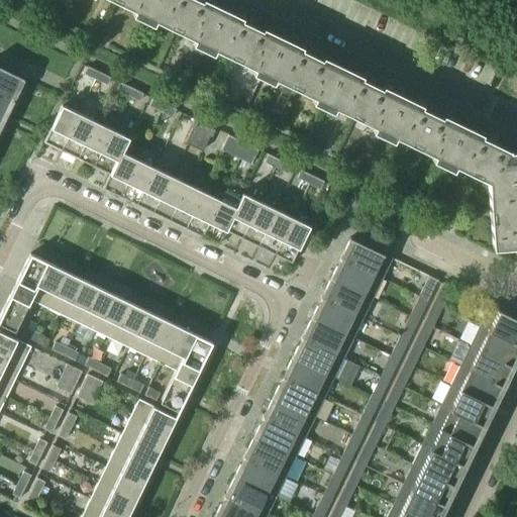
[(111,0),(149,18),(159,0),(111,0)]
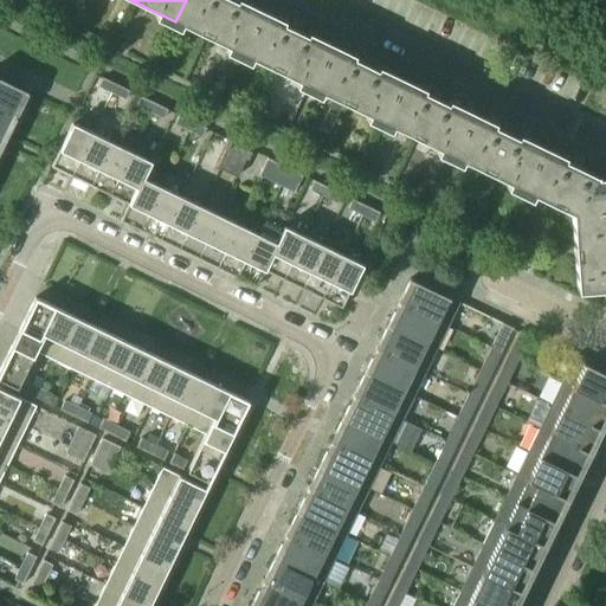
[(240,53),(264,12),(239,0),(186,0),(175,21),(240,53)]
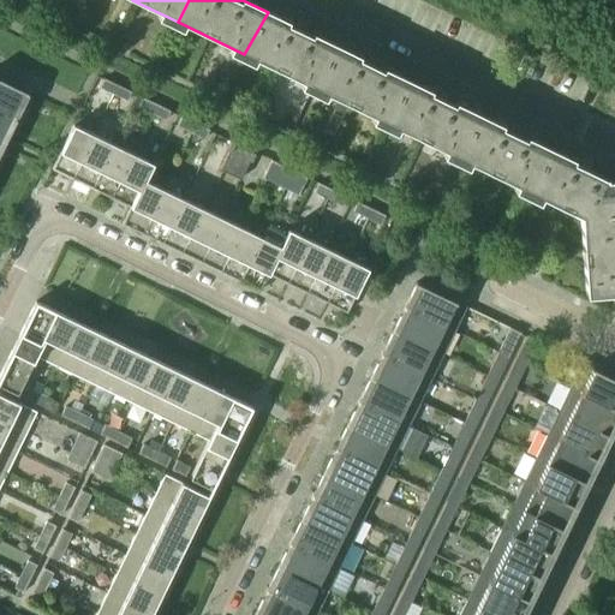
[(311,87),(334,45),(268,12),(244,54),(311,87)]
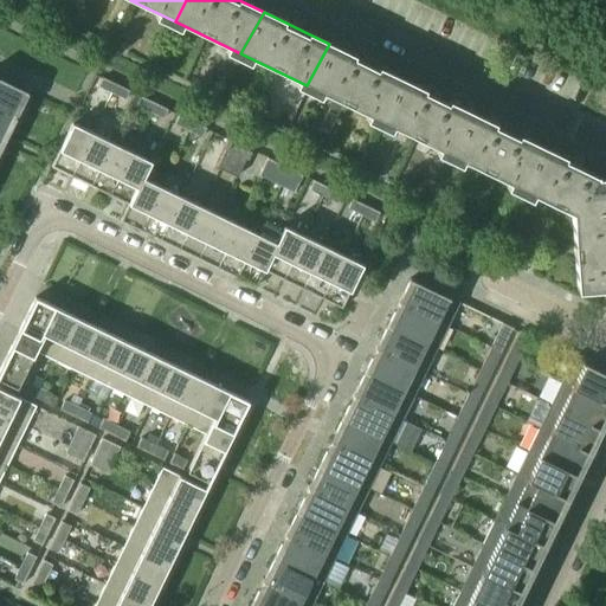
[(372,117),(395,76),(329,44),(307,85),(372,117)]
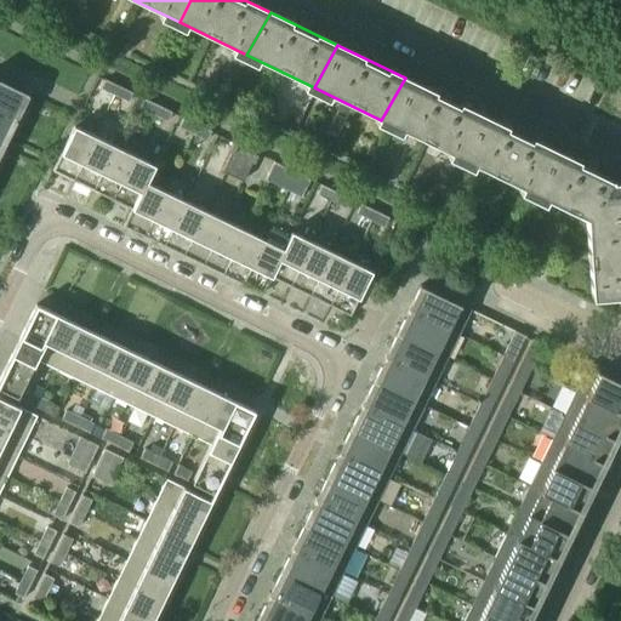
[(100,87),(113,93),(118,85),(103,78),(100,87)]
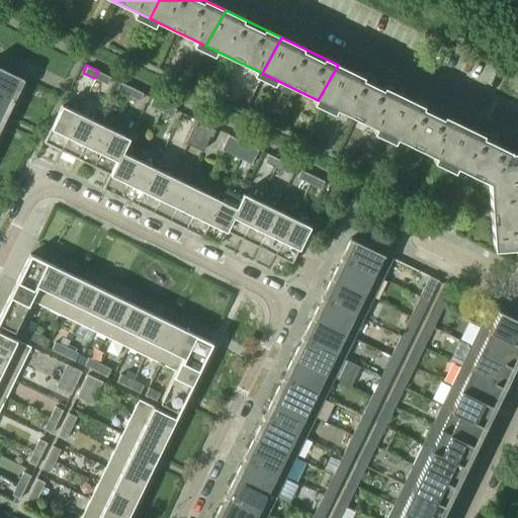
[(338,65),(318,100),(374,127),(394,92),(338,65)]
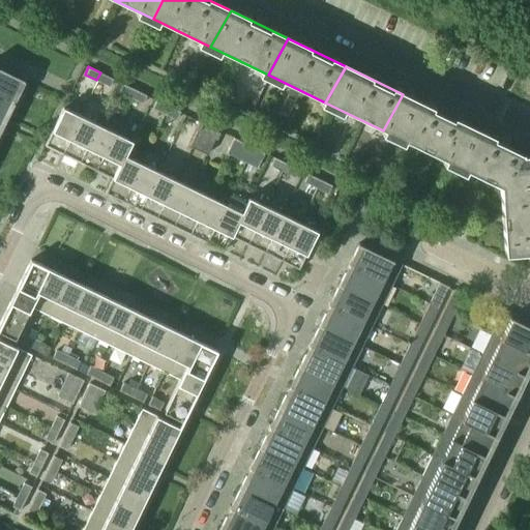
[(0,67),(0,93),(12,100),(23,79),(0,67)]
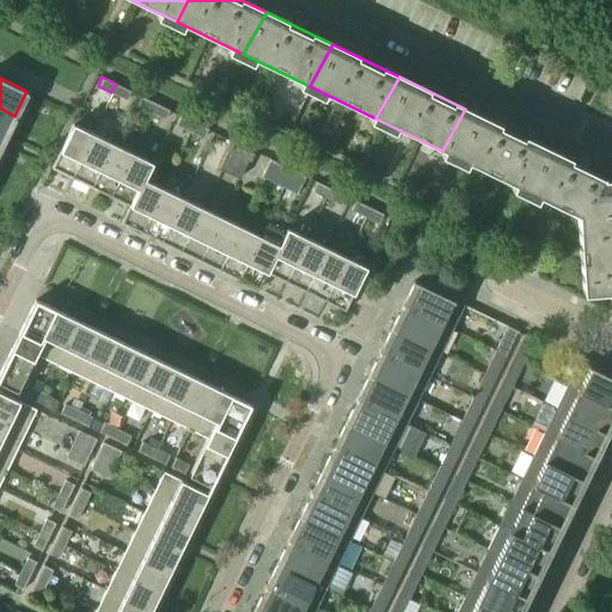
[(126,99),(129,90),(116,84),(111,92),(126,99)]
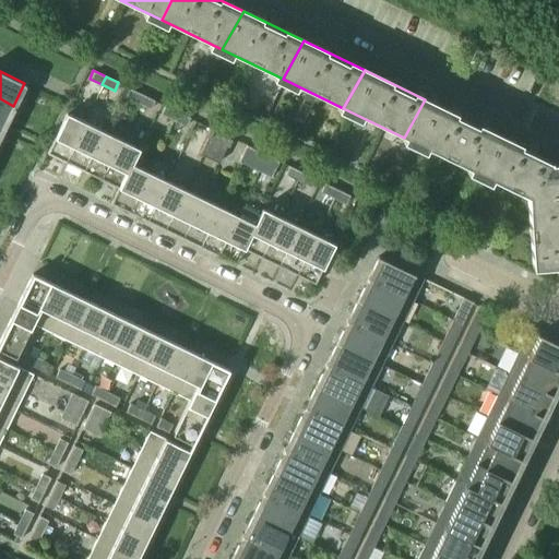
[(125,95),(138,102),(141,94),(129,87),(125,95)]
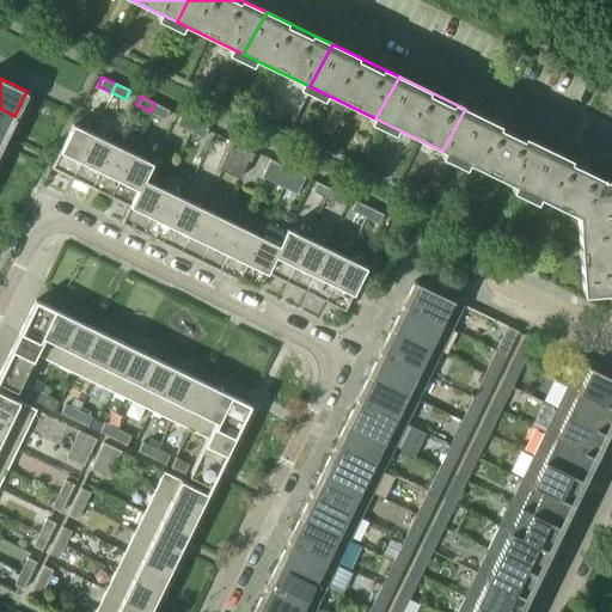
[(164,118),(169,109),(154,103),(151,111),(164,118)]
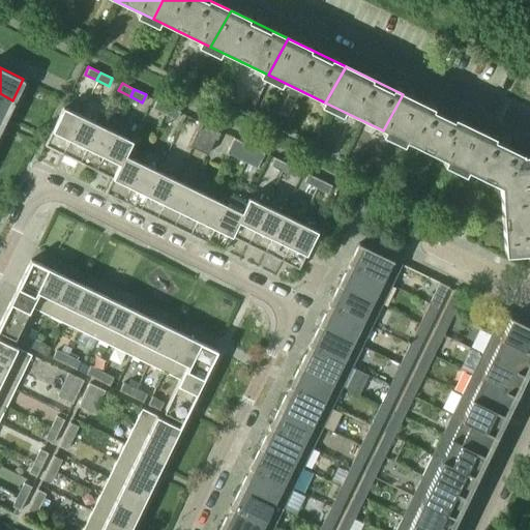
[(0,93),(0,118),(3,120),(12,100),(0,93)]
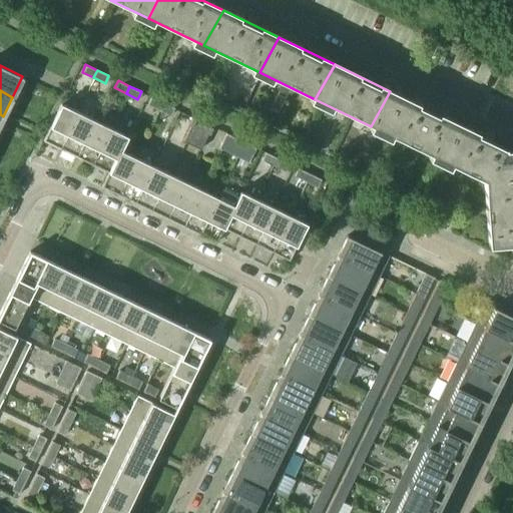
[(390,91),(371,126),(426,153),(446,118),(390,91)]
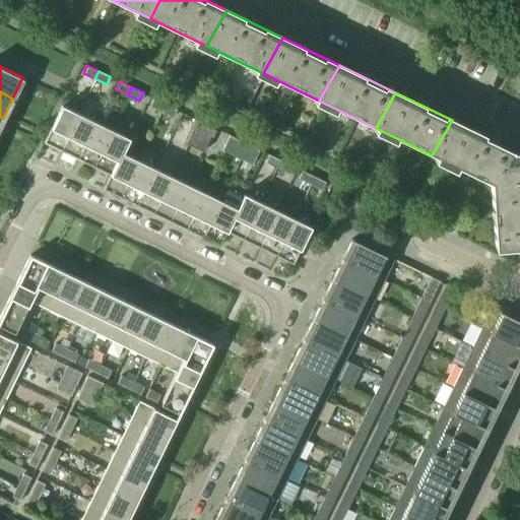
[(149,105),(160,111),(165,103),(152,98),(149,105)]
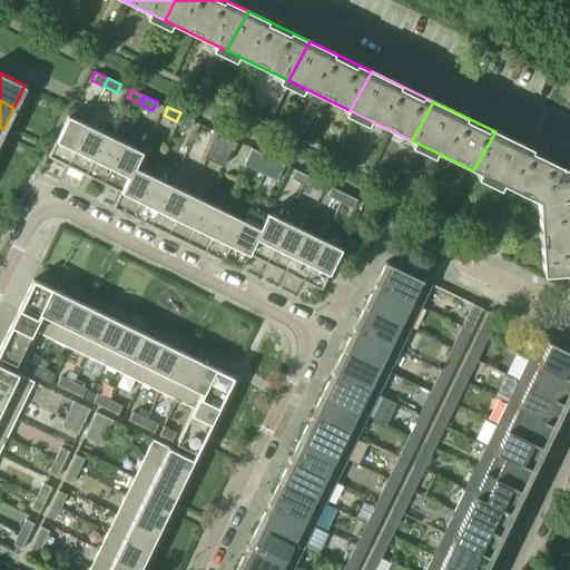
[(188,127),(193,119),(180,112),(176,121),(188,127)]
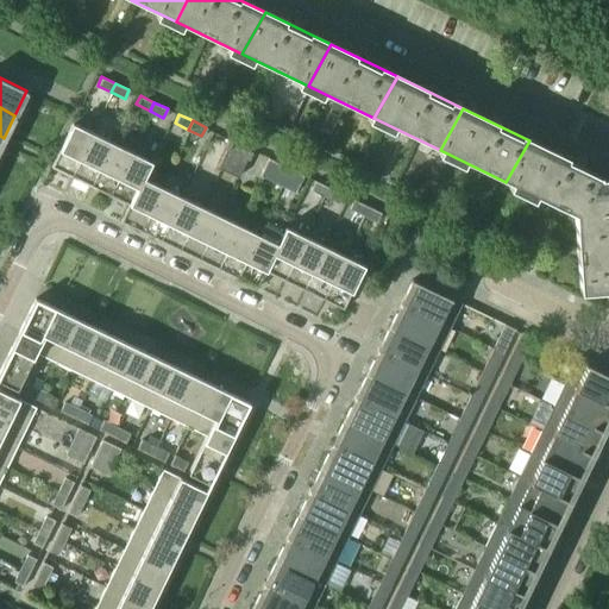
[(92,132),(71,123),(50,167),(70,176),(92,132)]
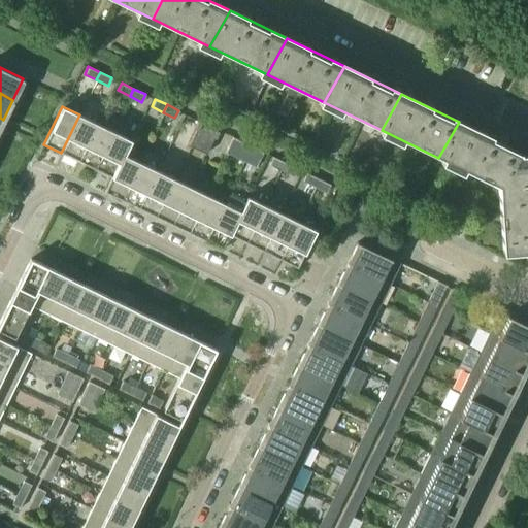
[(77,161),(96,123),(79,114),(61,153),(77,161)]
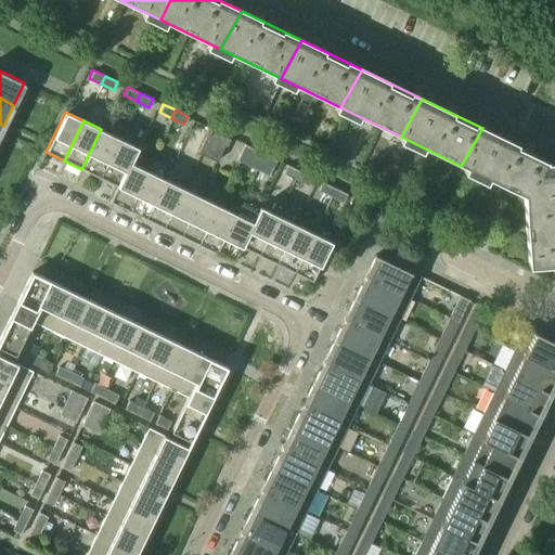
[(229,136),(210,127),(209,129),(208,128),(205,134),(206,134),(198,152),(217,162),(226,143),(227,143),(230,138),(228,137),(229,136)]
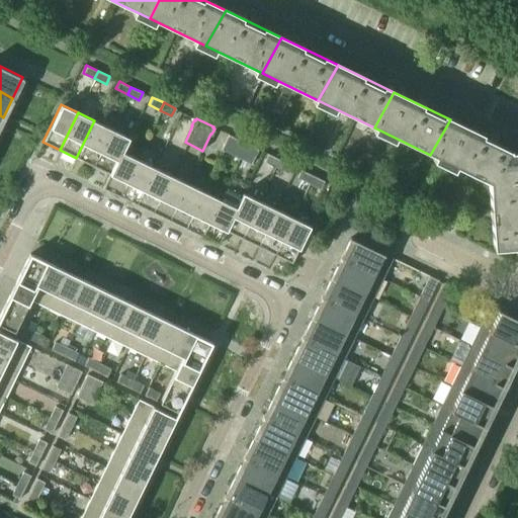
[(450,119),(430,155),(487,182),(514,159),(513,150),(450,119)]
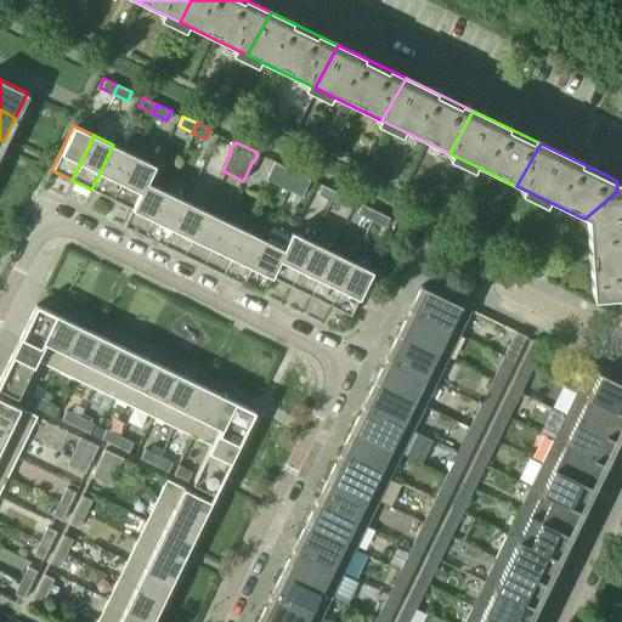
[(91,190),(111,199),(133,154),(113,145),(91,190)]
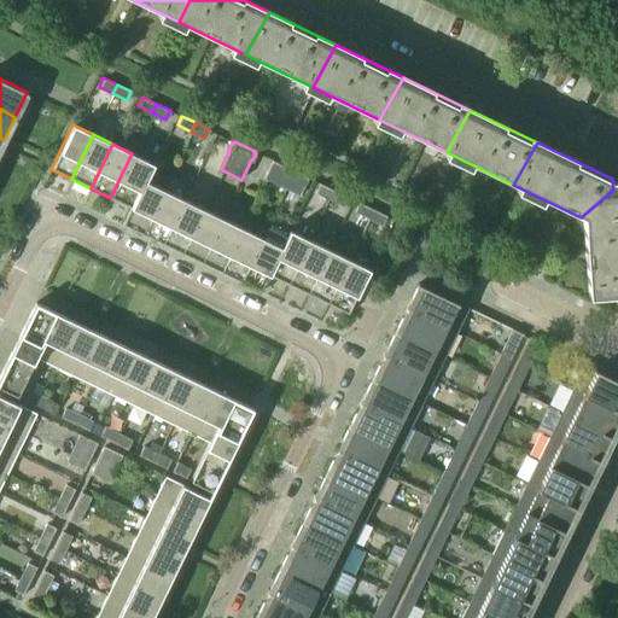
[(132,153),(110,198),(129,207),(121,223),(122,225),(144,180),(152,163),(132,153)]
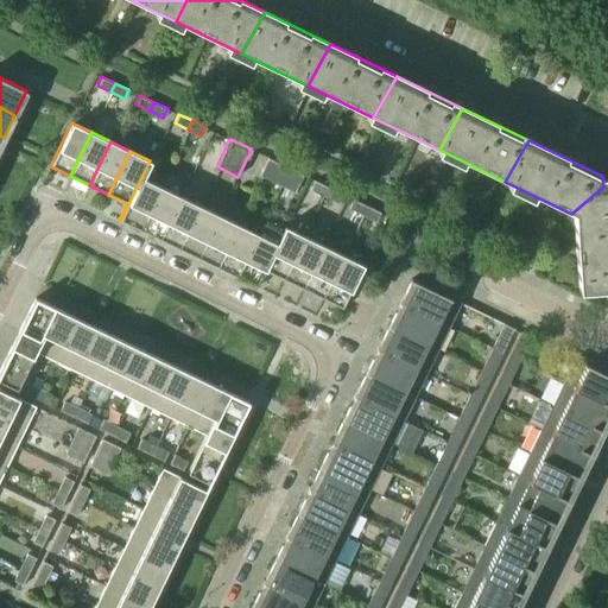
[(267,178),(271,170),(276,162),(267,157),(259,173),(267,178)]
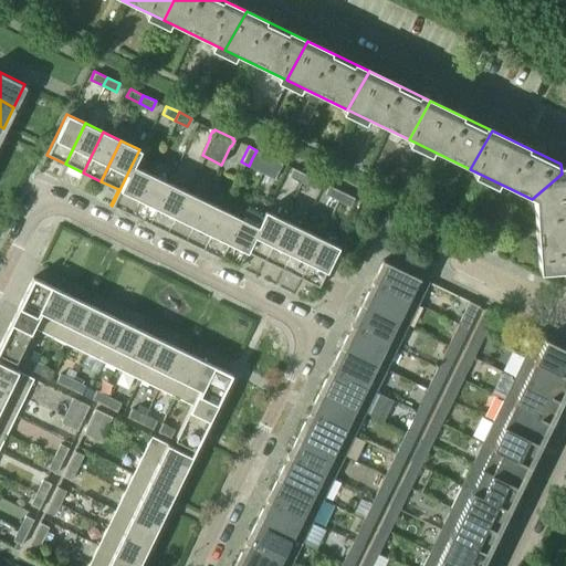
[(252,158),(265,165),(270,156),(257,150),(252,158)]
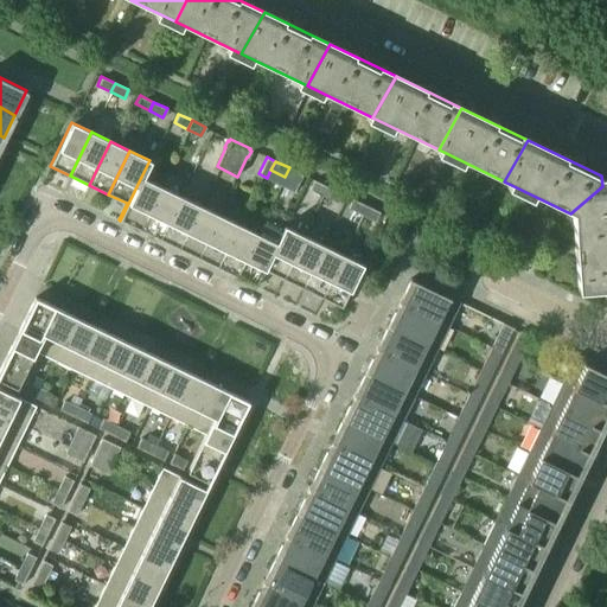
[(285,177),(298,183),(302,173),(289,167),(285,177)]
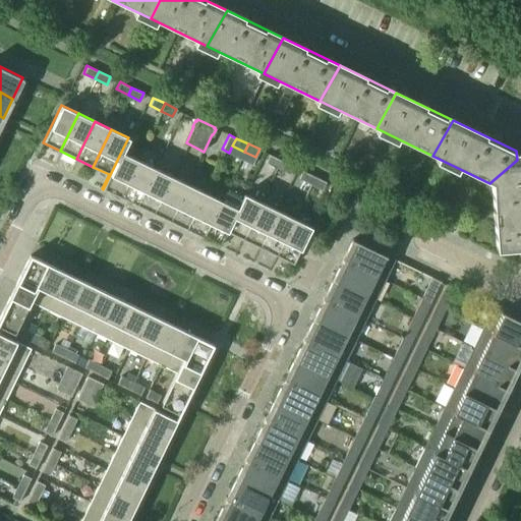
[(229,153),(241,158),(244,152),(232,146),(229,153)]
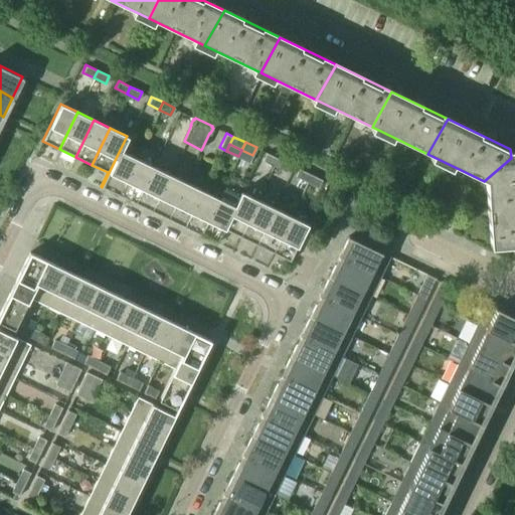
[(211,148),(207,155),(212,158),(216,150),(211,148)]
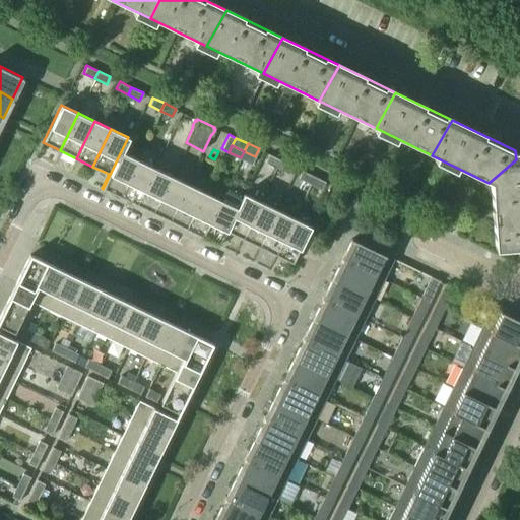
[(103,189),(119,196),(137,159),(121,151),(103,189)]
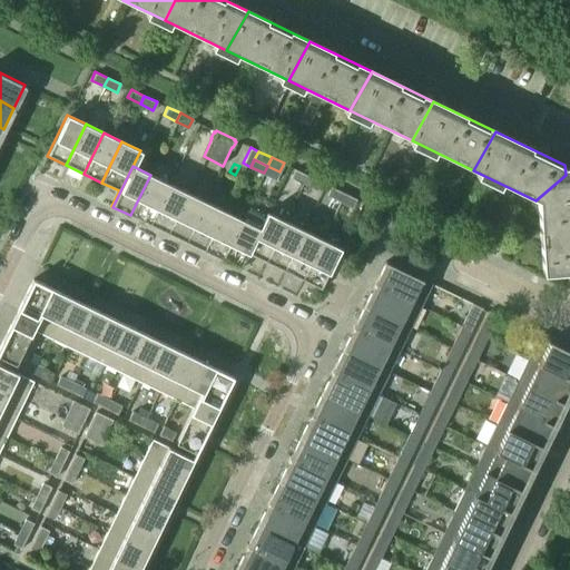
[(275,179),(279,172),(267,166),(264,173),(275,179)]
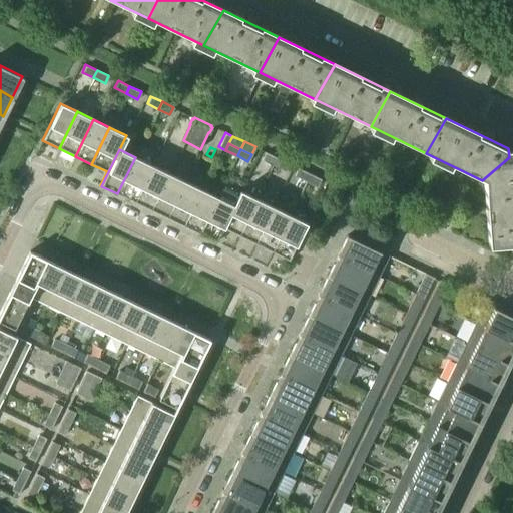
[(262,159),(273,164),(277,157),(265,151),(262,159)]
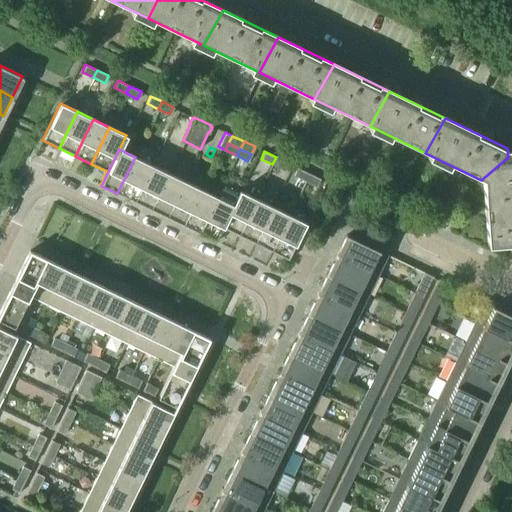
[(511,156),(508,157),(481,180),(486,245),(511,243),(511,156)]
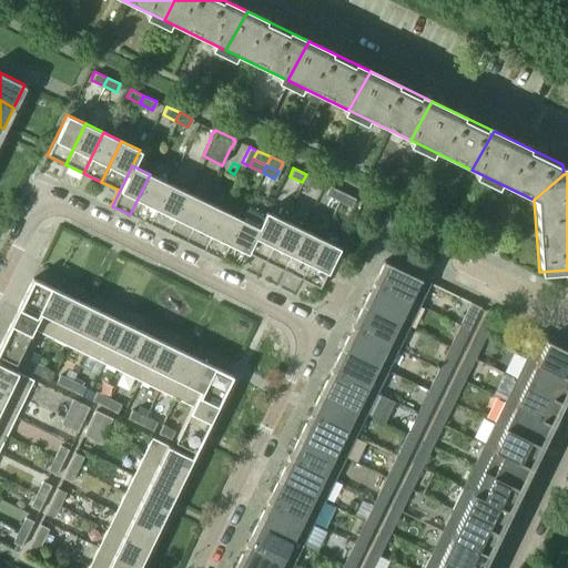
[(130,214),(148,223),(168,183),(150,174),(130,214)]
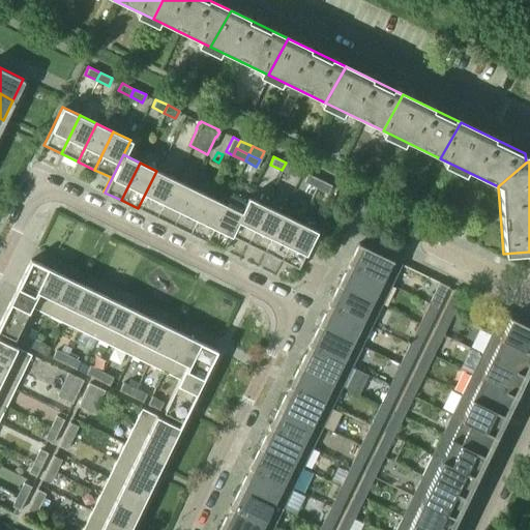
[(294,176),(297,168),(286,163),(282,170),(294,176)]
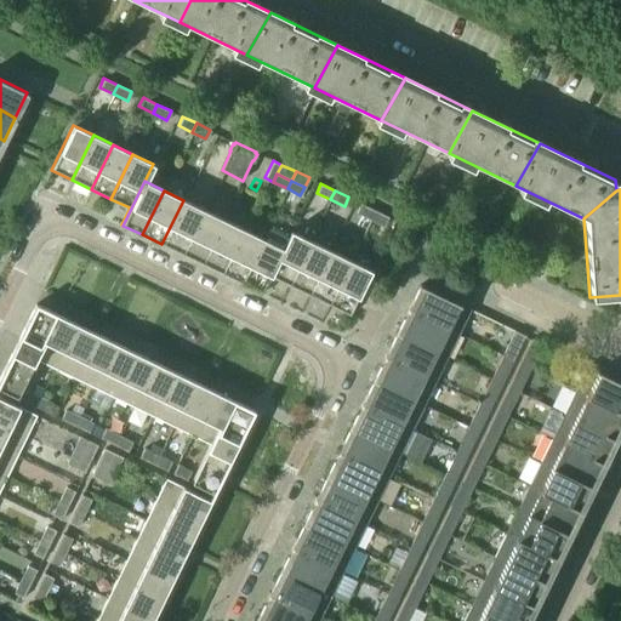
[(161,244),(182,254),(204,210),(183,200),(161,244)]
